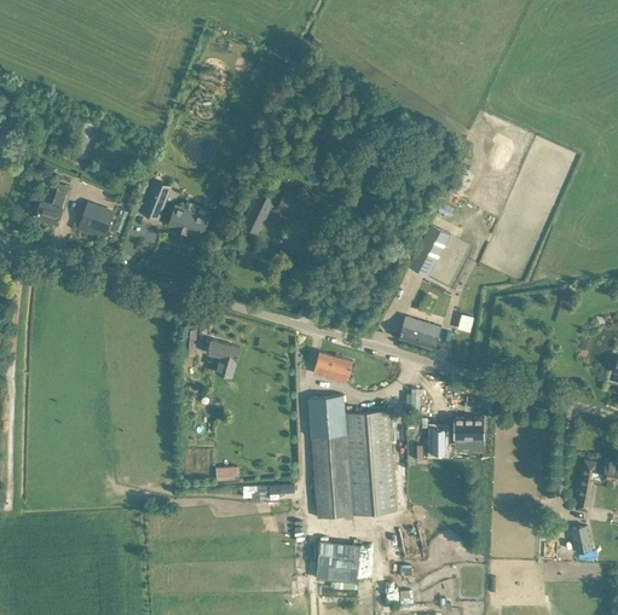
[(137,214),(151,220),(168,181),(152,175),(137,214)]
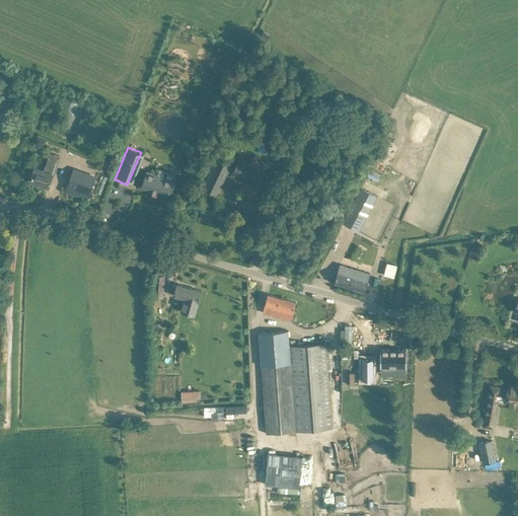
[(33,170),(32,174),(29,183),(48,190),(55,163),(47,161),(44,173),(33,170)]
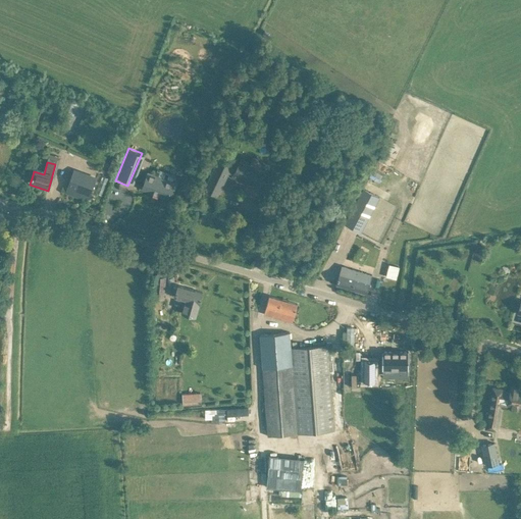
[(218,163),(205,194),(215,199),(229,168),(218,163)]
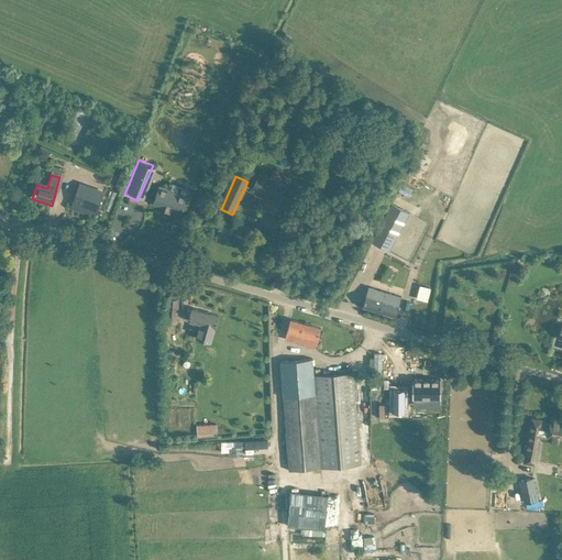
[(285,188),(260,176),(252,191),(277,204),(285,188)]
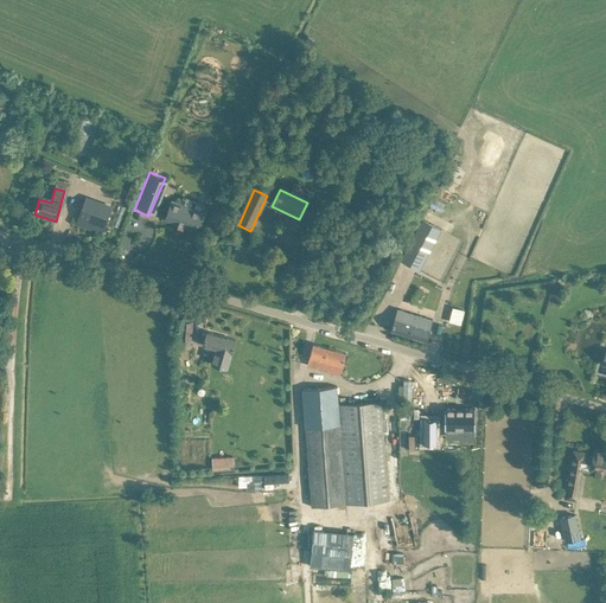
[(80,216),(75,215),(70,225),(101,237),(110,213),(84,203),(80,216)]
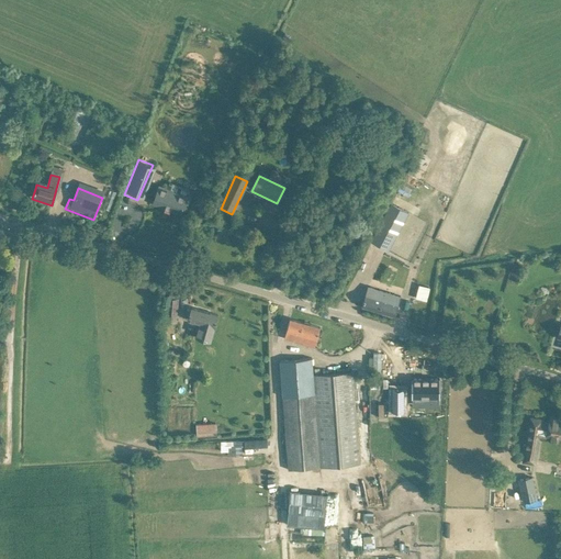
[(184,208),(163,200),(152,194),(144,215),(176,228),(184,208)]
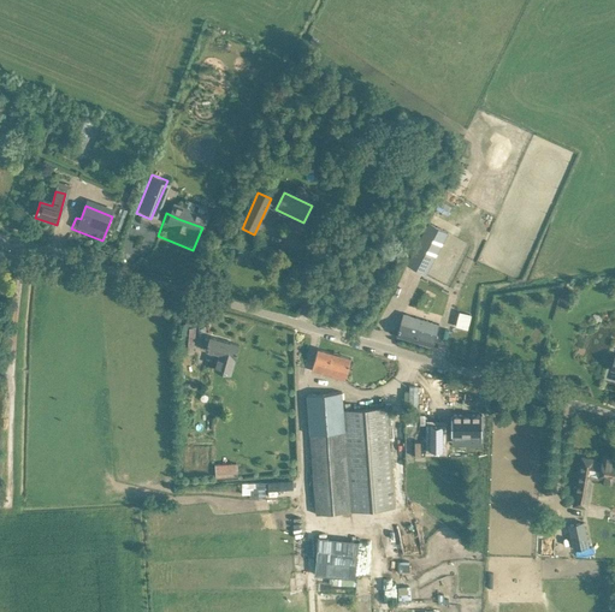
[(482,309),(502,229),(471,220),(459,269),(473,273),(466,306),(482,309)]
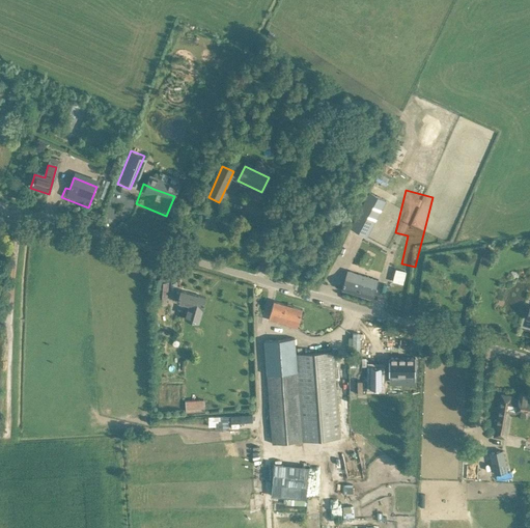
[(368,194),(350,230),(366,240),(386,203),(368,194)]
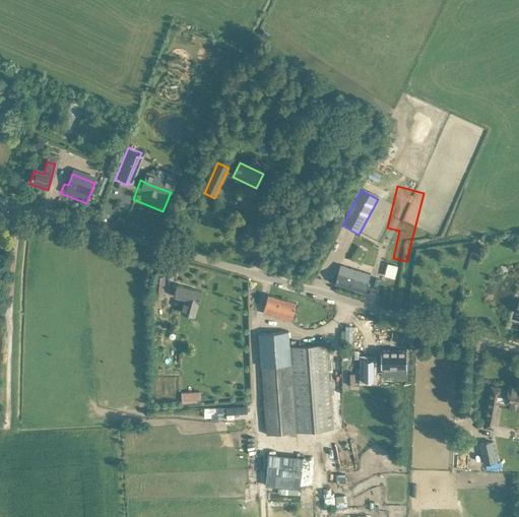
[(339,267),(334,285),(365,295),(370,276),(339,267)]
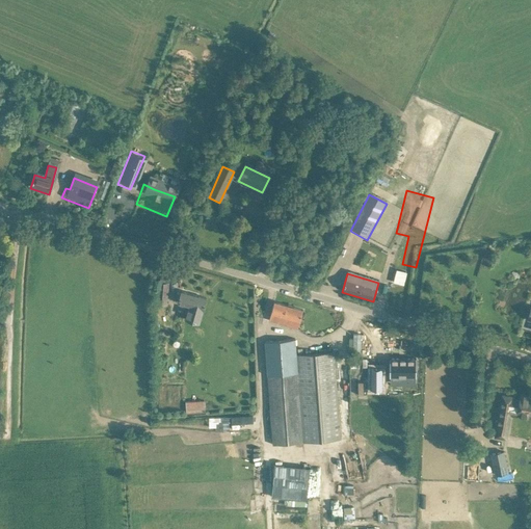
[(158,284),(157,294),(156,307),(166,308),(168,285),(158,284)]
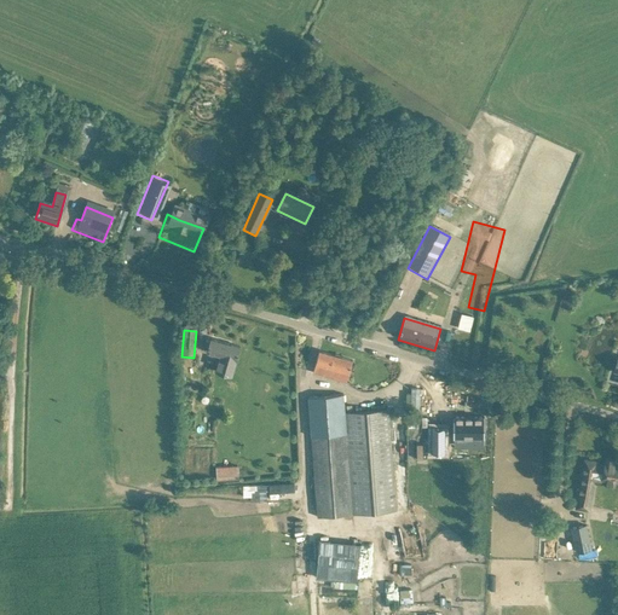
[(231,379),(240,349),(209,341),(206,355),(219,359),(215,375),(231,379)]
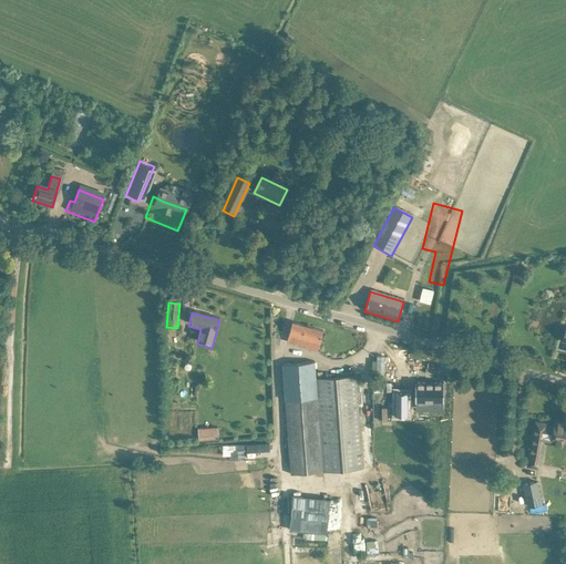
[(430,339),(434,320),(421,317),(415,336),(430,339)]
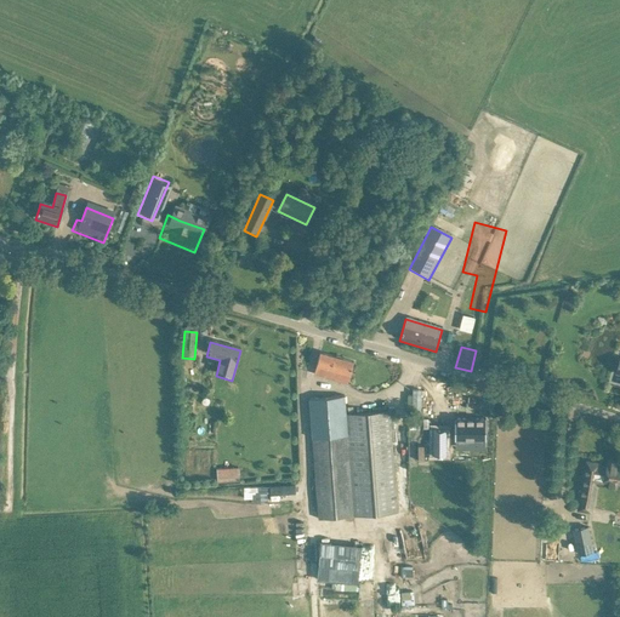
[(347,386),(350,376),(353,364),(319,355),(313,376),(347,386)]
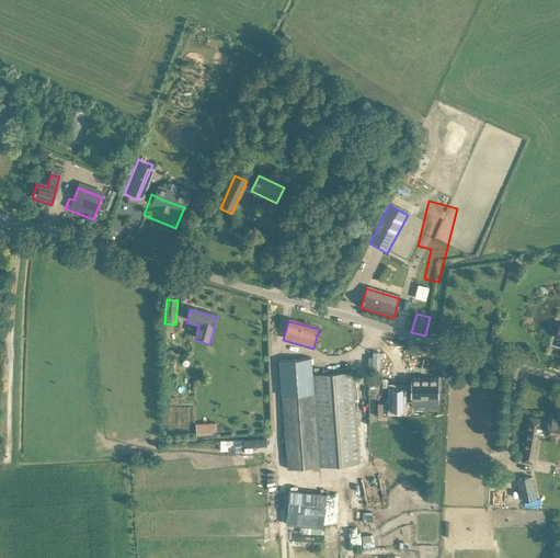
[(278,363),(287,471),(358,465),(351,373),(311,377),(310,360),(278,363)]
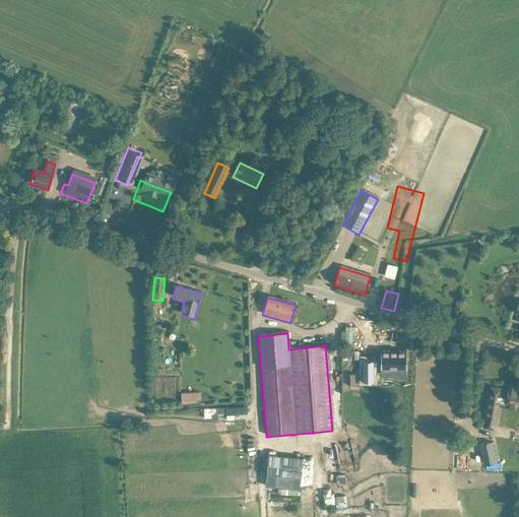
[(406,368),(406,349),(381,349),(380,367),(381,367),(393,367),(392,375),(405,376),(405,368),(406,368)]
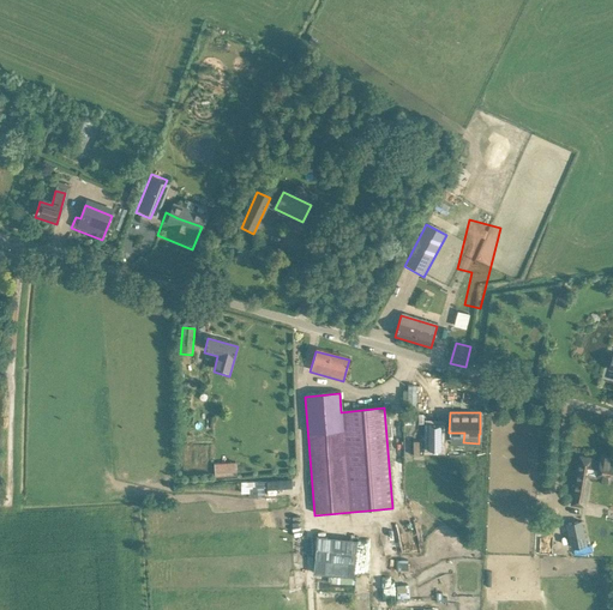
[(427,453),(440,453),(440,427),(427,427),(427,453)]
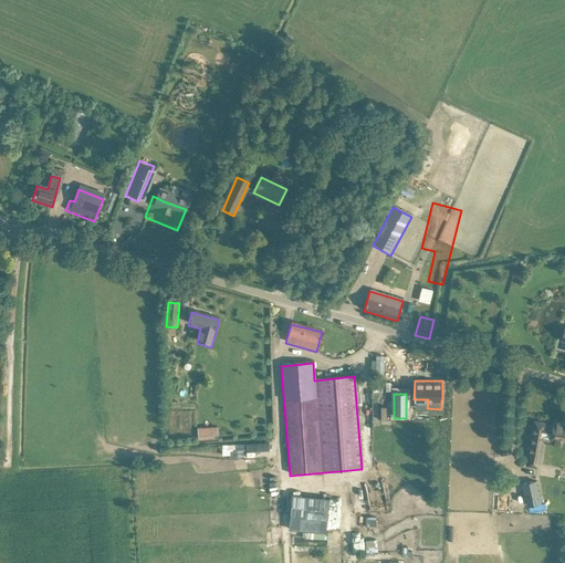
[(564,426),(563,426),(564,424),(554,423),(553,428),(545,427),(545,426),(534,424),(526,469),(540,471),(543,446),(564,449),(564,426)]
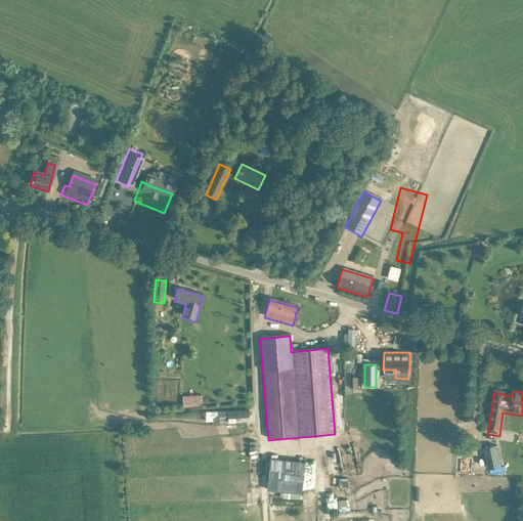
[(208,393),(189,394),(189,404),(209,403),(208,393)]
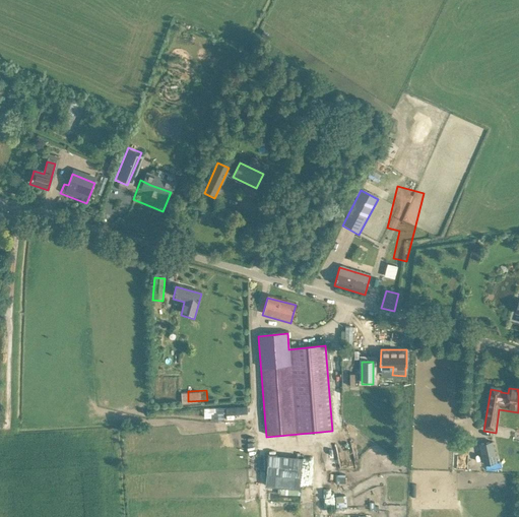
[(252,413),(252,405),(233,405),(233,413),(252,413)]
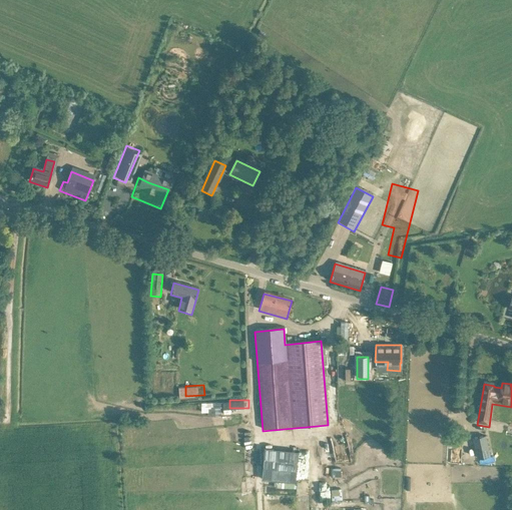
[(486,433),(487,442),(496,441),(495,432),(486,433)]
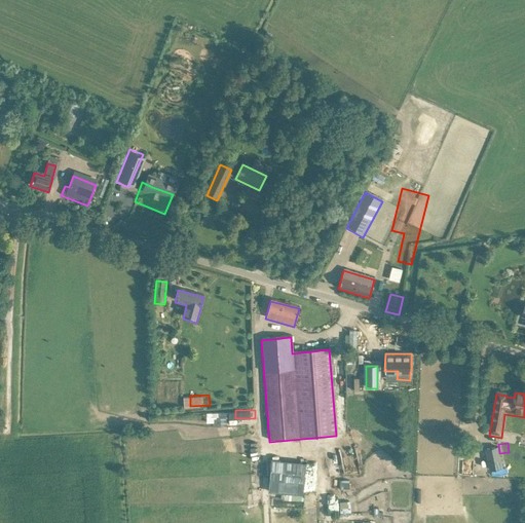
[(497,449),(485,451),(489,473),(501,470),(497,449)]
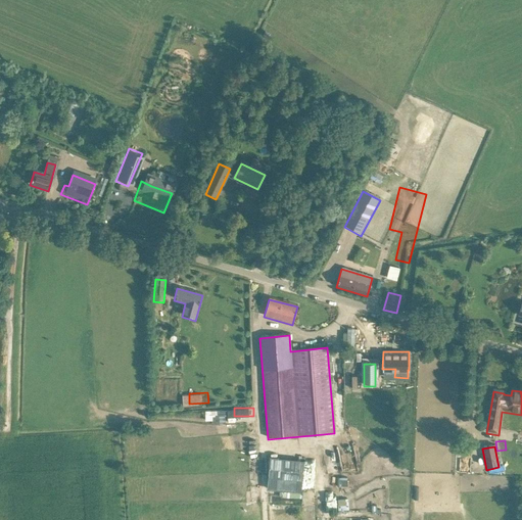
[(301,494),(300,494),(303,462),(270,459),(267,490),(270,490),(269,497),(300,501),(301,494)]
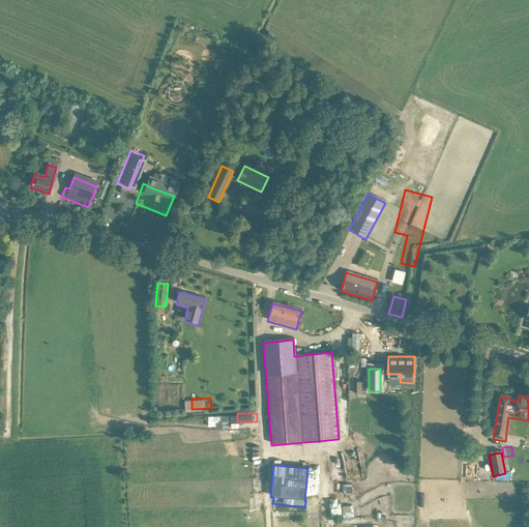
[(342,515),(356,516),(357,496),(343,496),(342,515)]
